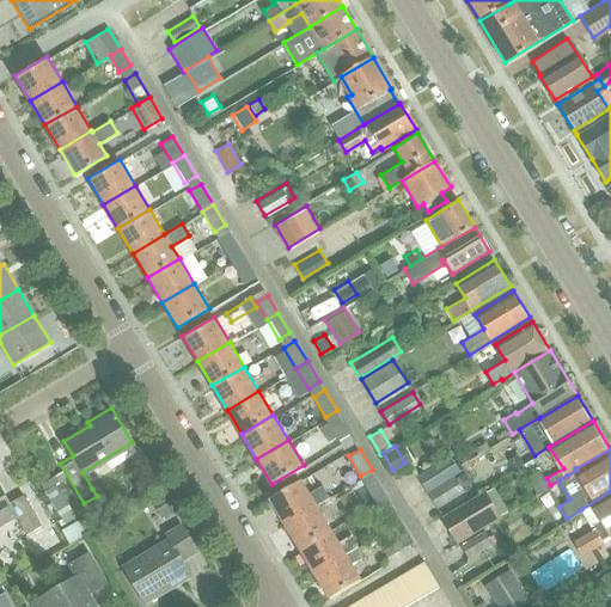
[(426,490),(459,470),(450,454),(417,474),(426,490)]
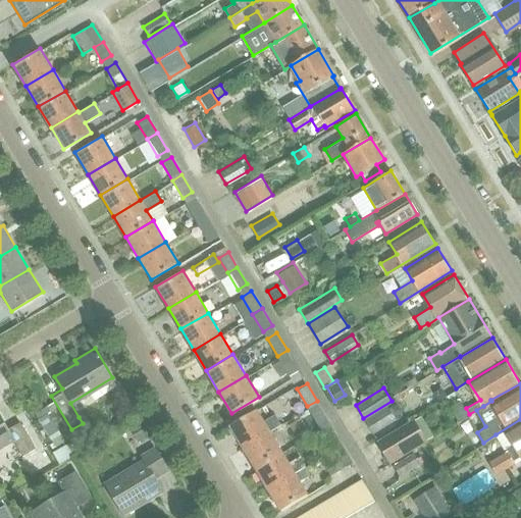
[(440,389),(431,394),(436,402),(445,397),(440,389)]
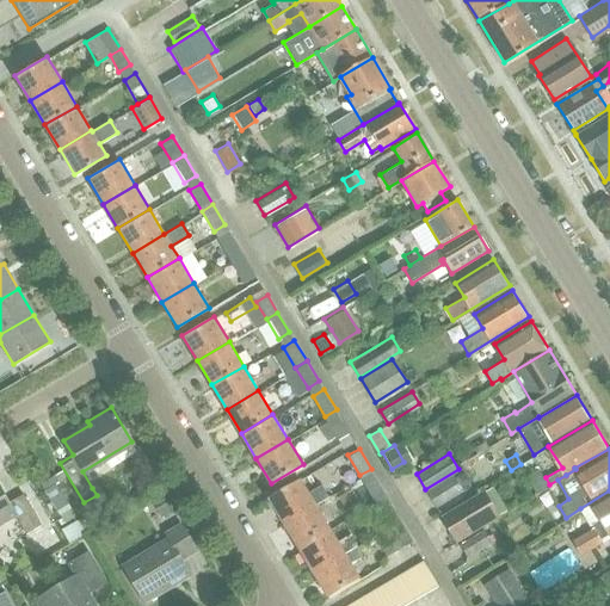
[(383,488),(371,469),(359,475),(371,495),(383,488)]
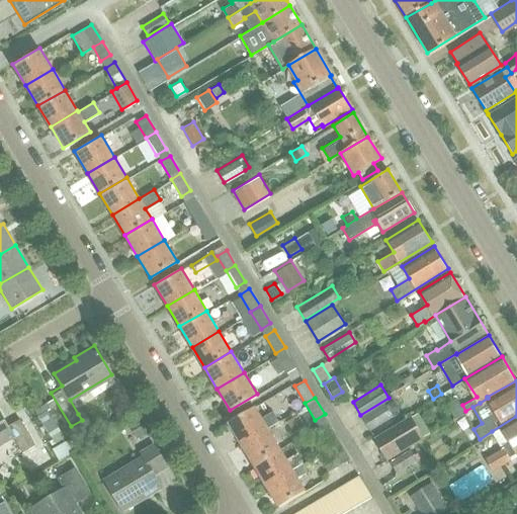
[(368,428),(392,414),(384,402),(361,416),(368,428)]
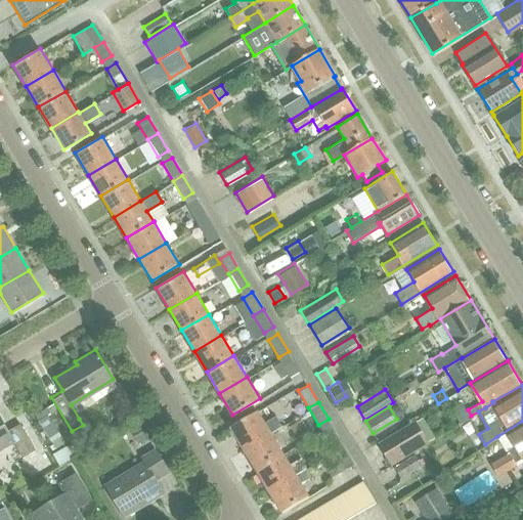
[(116,412),(115,419),(121,423),(127,420),(128,413),(122,408),(116,412)]
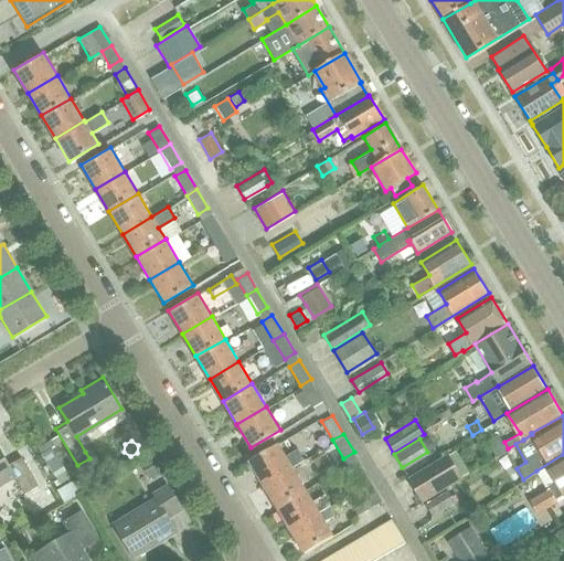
[(262,483),(290,465),(304,457),(297,446),(284,454),(277,442),(248,459),(262,483)]
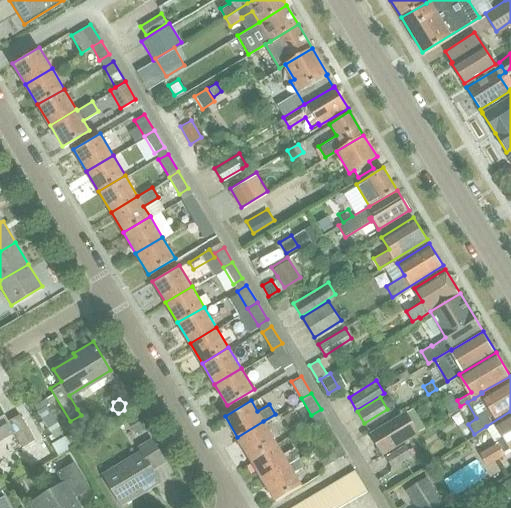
[(46,404),(37,410),(54,437),(64,431),(46,404)]
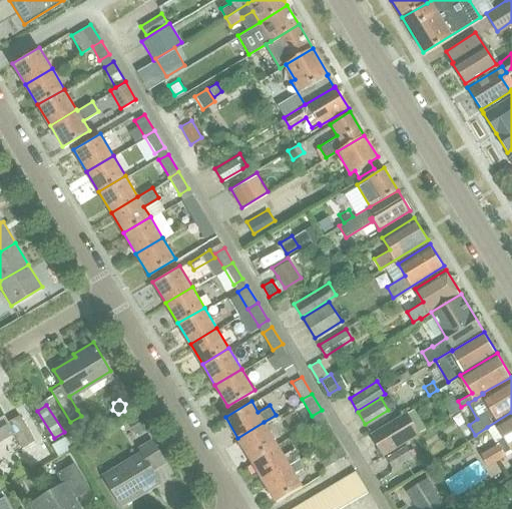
[(20,447),(34,439),(19,413),(7,420),(0,409),(0,438),(12,432),(20,447)]
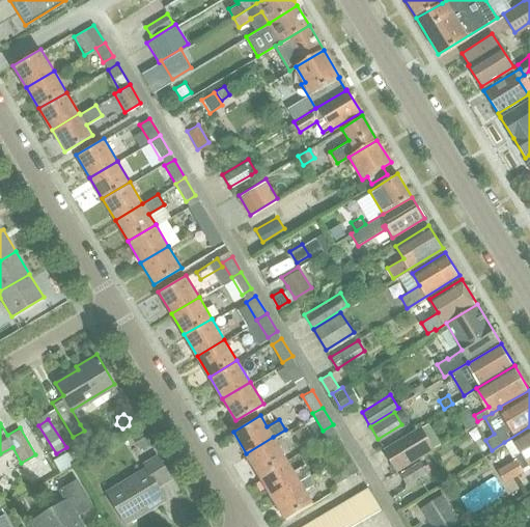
[(522,470),(529,465),(529,426),(504,442),(512,455),(514,453),(517,456),(507,462),(514,474),(522,470)]
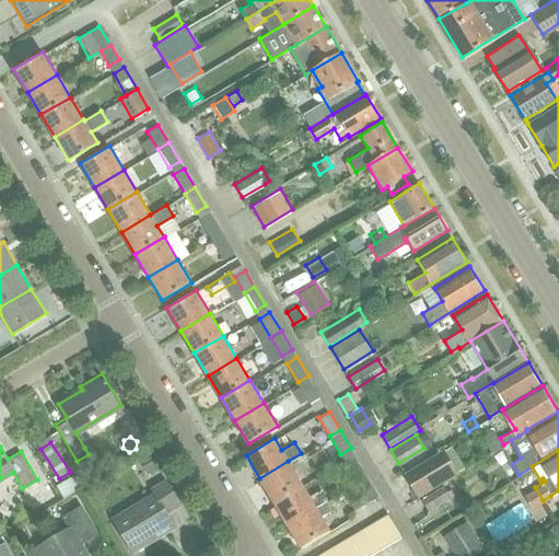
[(455,473),(442,451),(406,473),(419,495),(455,473)]
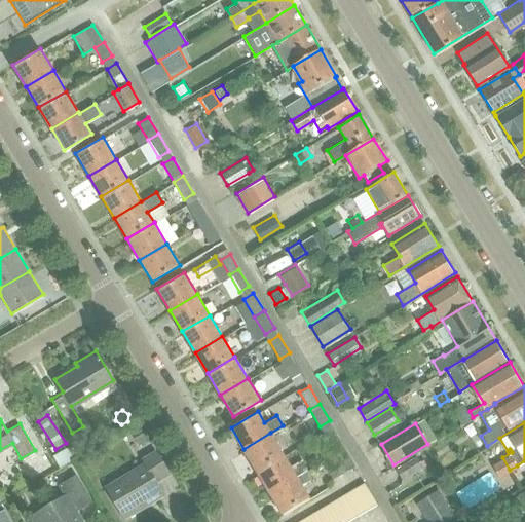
[(139,425),(129,432),(138,446),(148,440),(139,425)]
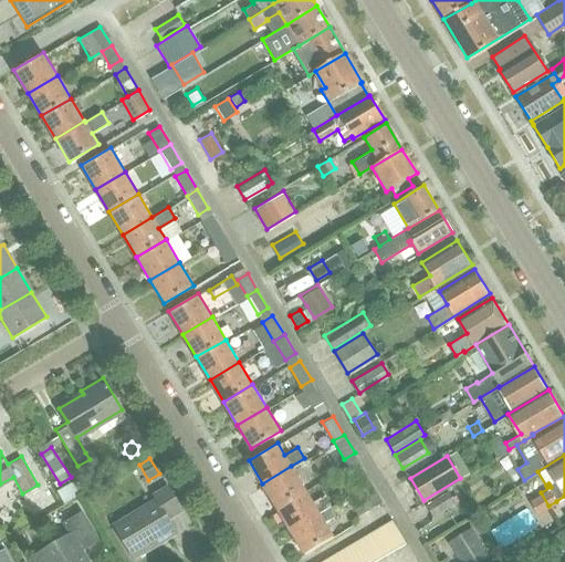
[(305,489),(291,466),(262,484),(276,506),(305,489)]
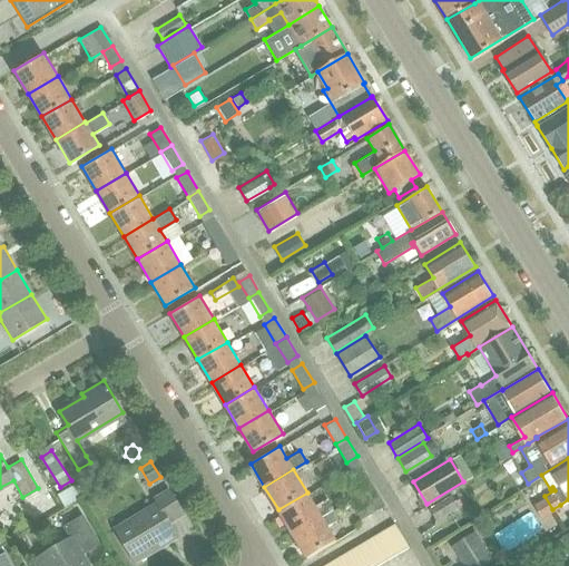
[(74,485),(57,494),(64,506),(94,488),(88,479),(76,487),(74,485)]
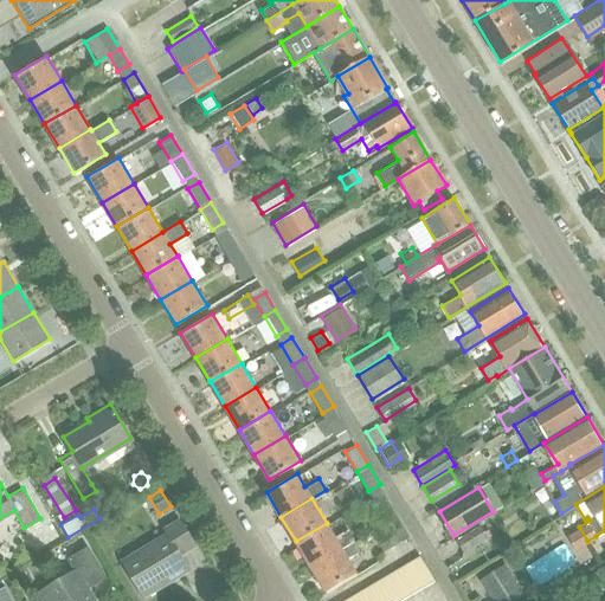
[(179,551),(194,543),(180,518),(163,528),(167,532),(121,560),(142,595),(188,567),(179,551)]
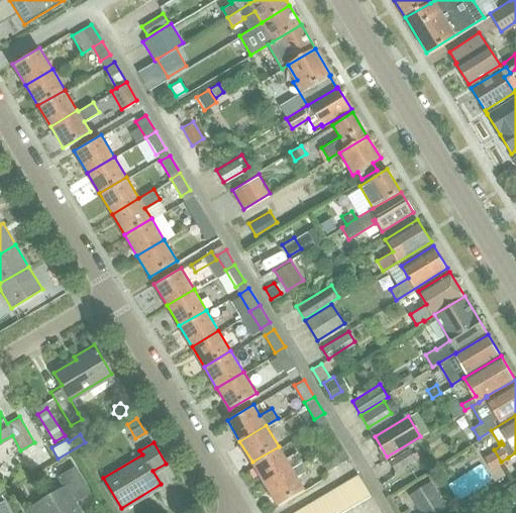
[(279,446),(252,462),(265,483),(301,460),(296,451),(286,457),(279,446)]
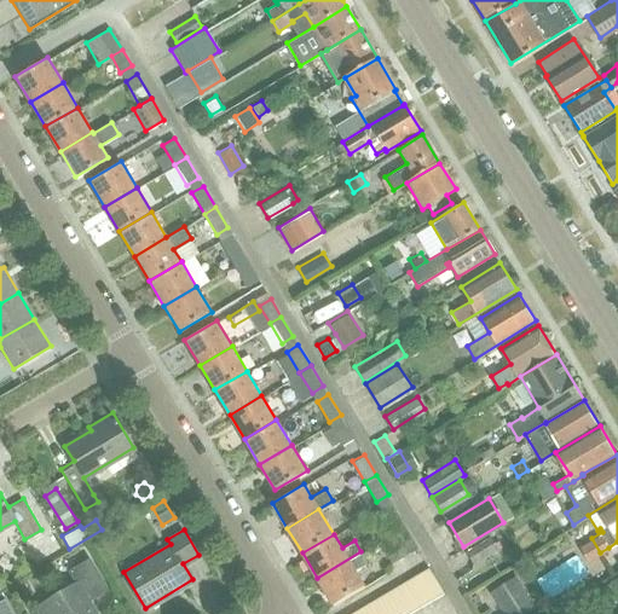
[(473,563),(500,548),(491,536),(466,551),(473,563)]
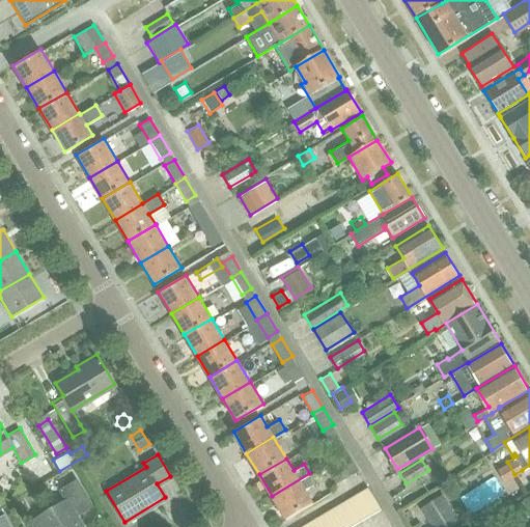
[(309,473),(272,496),(285,518),(312,502),(304,488),(314,481),(309,473)]
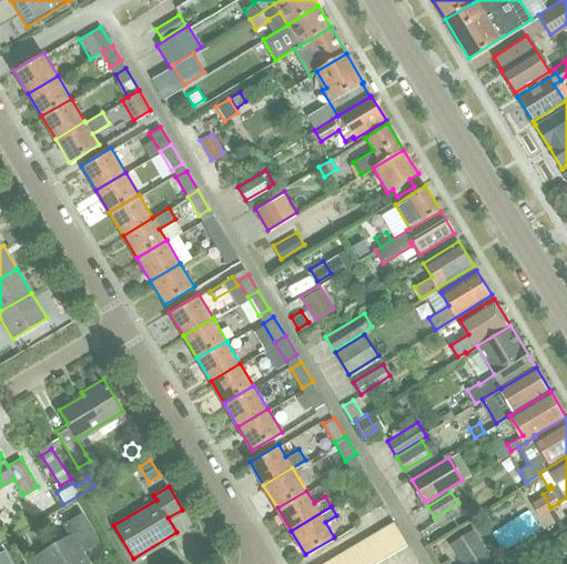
[(36,563),(89,563),(81,550),(98,540),(81,511),(62,522),(69,534),(32,556),(36,563)]
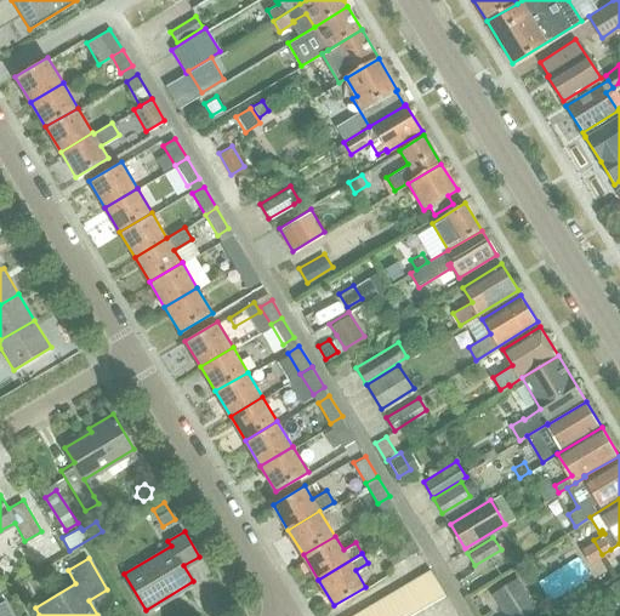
[(419,576),(433,600),(445,593),(430,569),(419,576)]
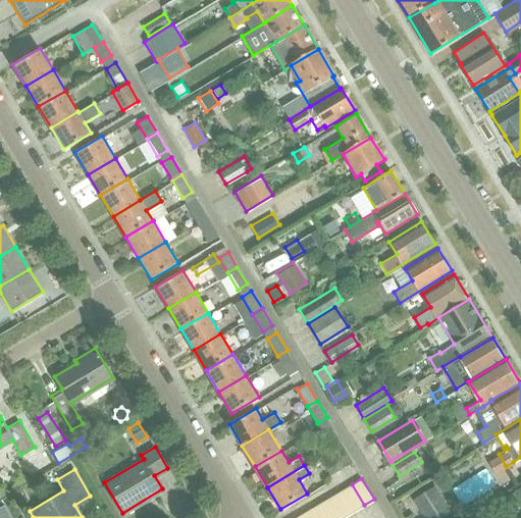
[(364,505),(352,484),(342,490),(354,511),(364,505)]
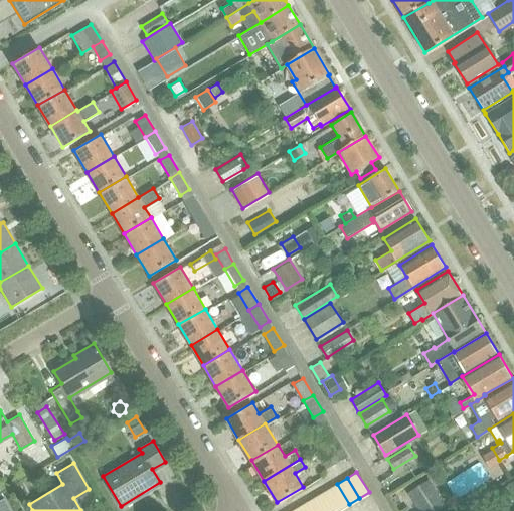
[(407,493),(418,510),(449,510),(430,480),(407,493)]
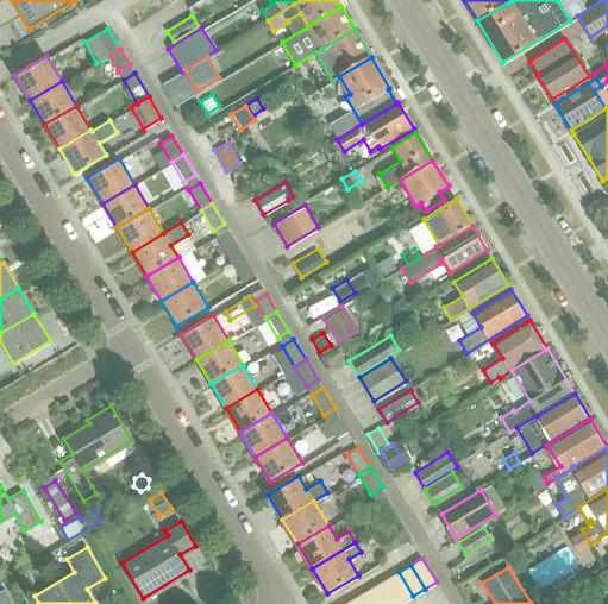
[(399,572),(387,579),(401,603),(413,596),(399,572)]
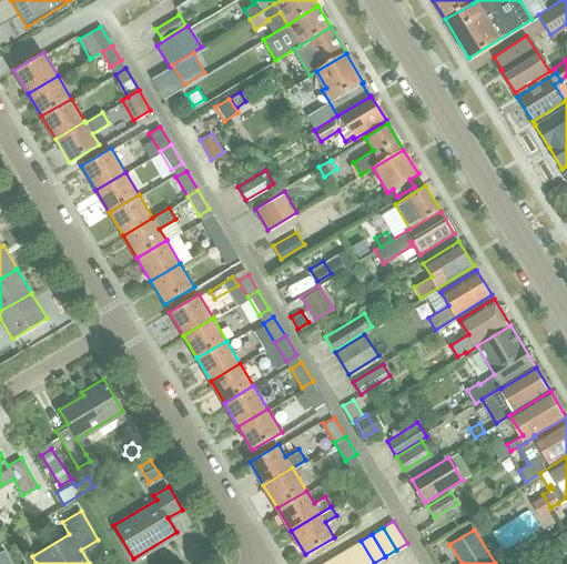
[(371,563),(374,563),(361,541),(350,546),(358,563),(371,563)]
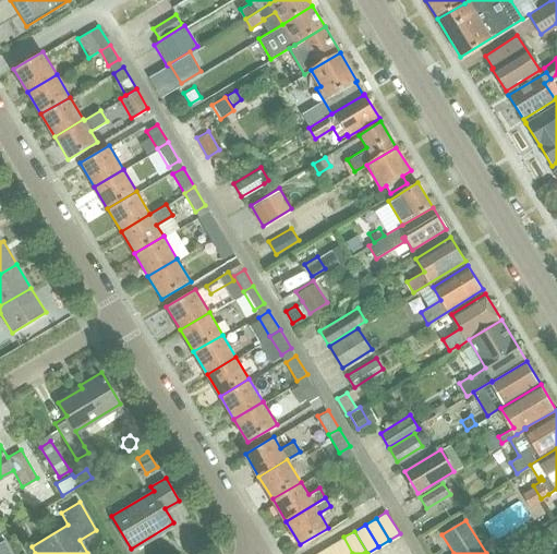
[(352,553),(343,537),(333,543),(338,553),(352,553)]
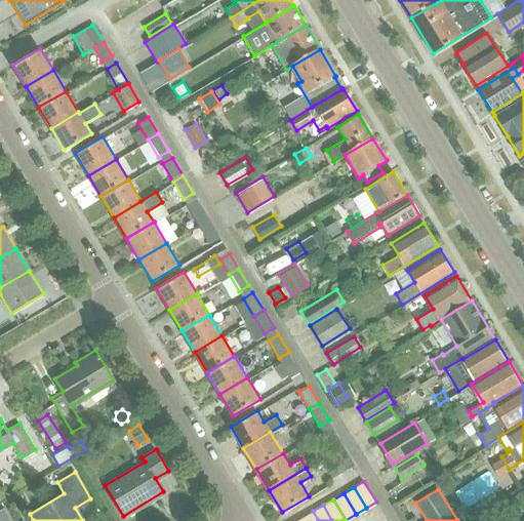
[(11,520),(3,507),(0,509),(0,520),(11,520)]
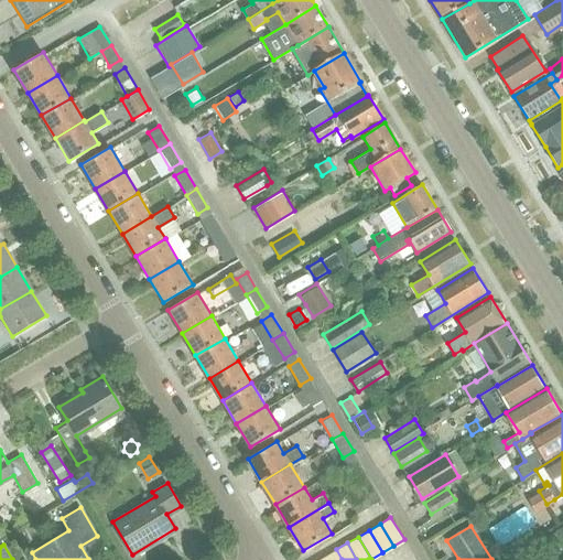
[(342,559),(336,549),(325,556),(326,559),(342,559)]
